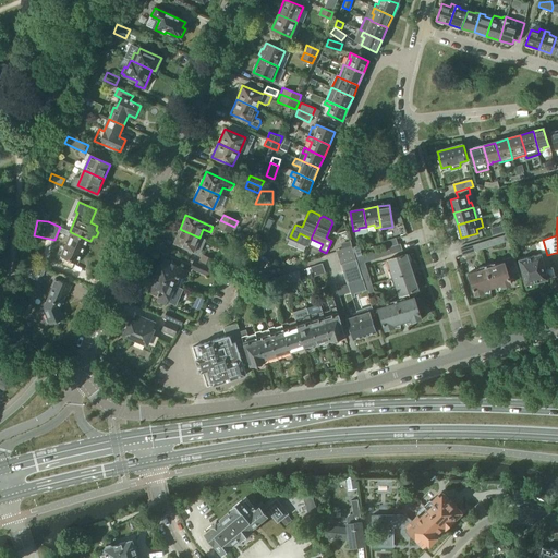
[(234,227),(220,220),(218,227),(232,233),(234,227)]
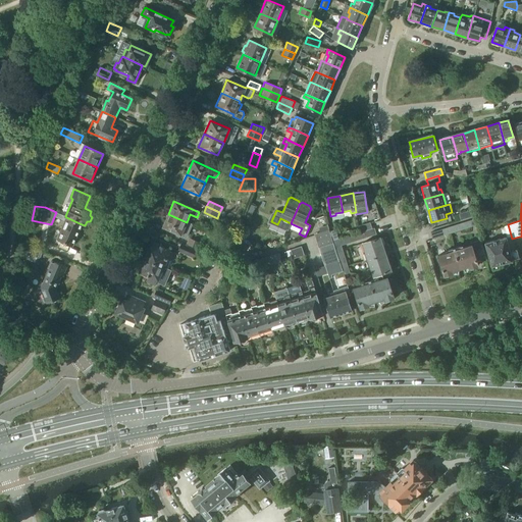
[(461,220),(473,216),(471,210),(459,214),(461,220)]
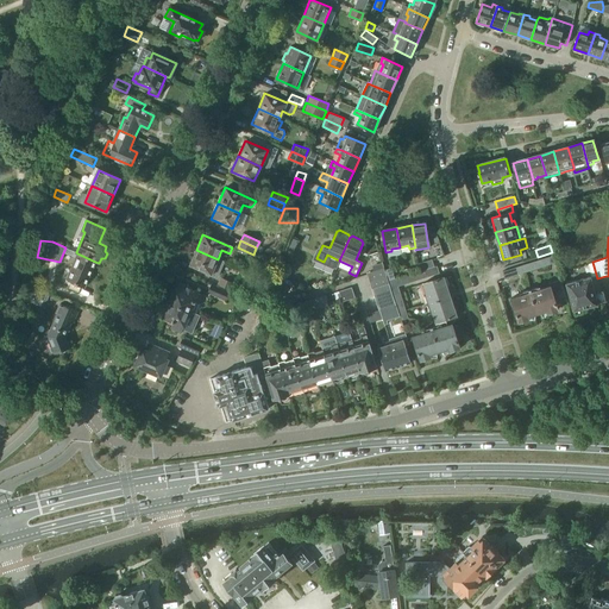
[(189,265),(212,275),(211,277),(218,280),(225,262),(218,259),(196,250),(189,265)]
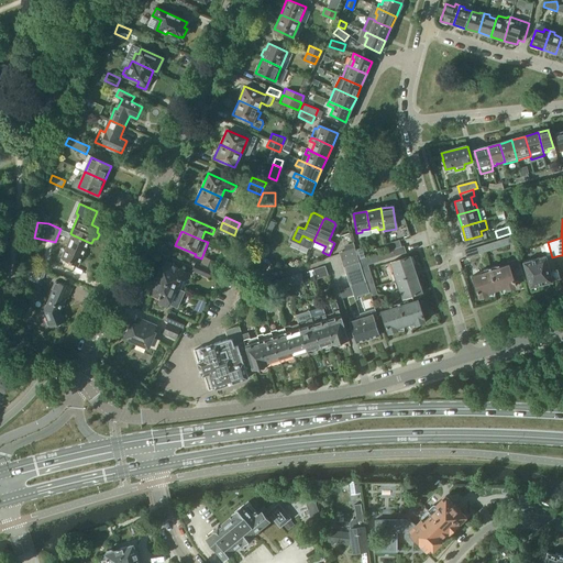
[(62,258),(66,261),(64,266),(73,269),(75,264),(78,265),(88,242),(72,234),(62,258)]
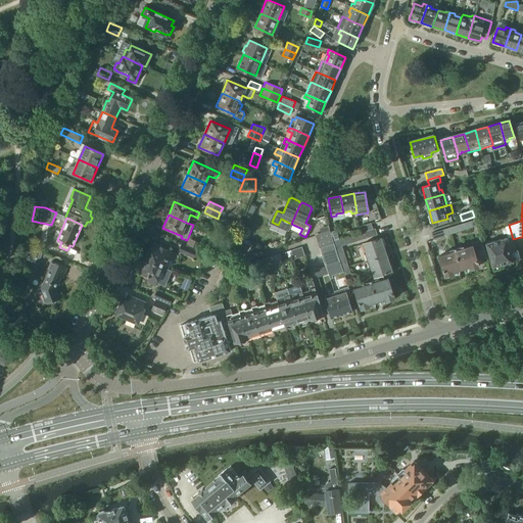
[(372,230),(370,224),(359,227),(361,234),(363,233),(372,230)]
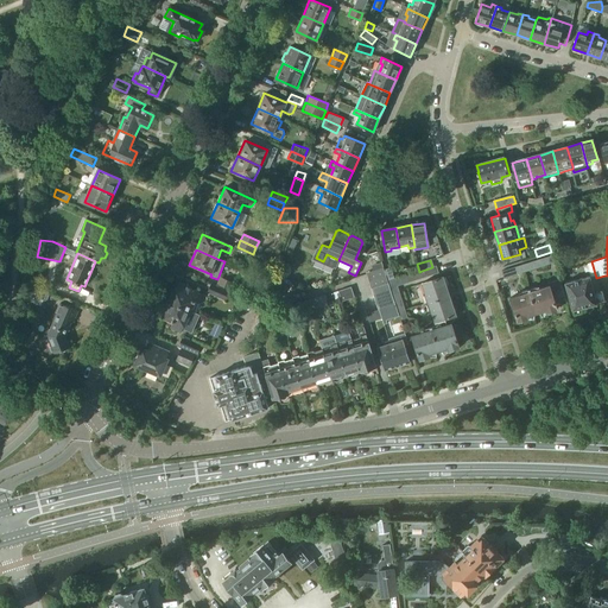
[(436,266),(432,267),(422,271),(424,278),(438,273),(436,266)]
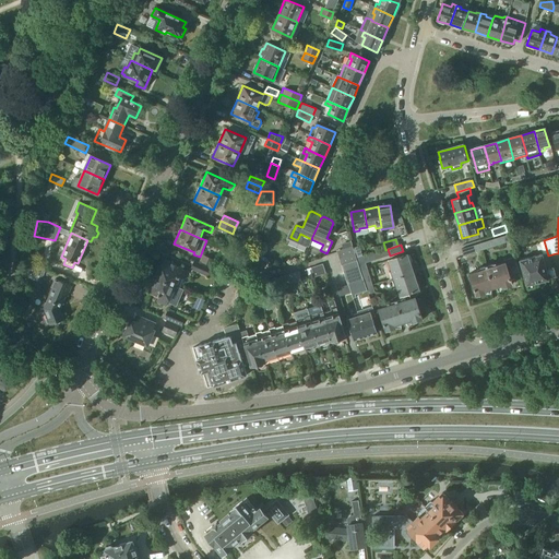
[(476,252),(474,246),(461,250),(463,257),(476,252)]
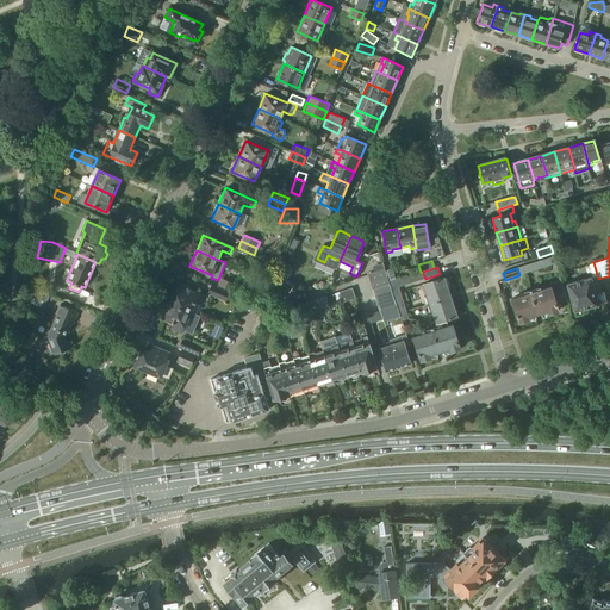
[(385,269),(379,272),(374,273),(368,274),(371,281),(387,277),(386,272),(385,269)]
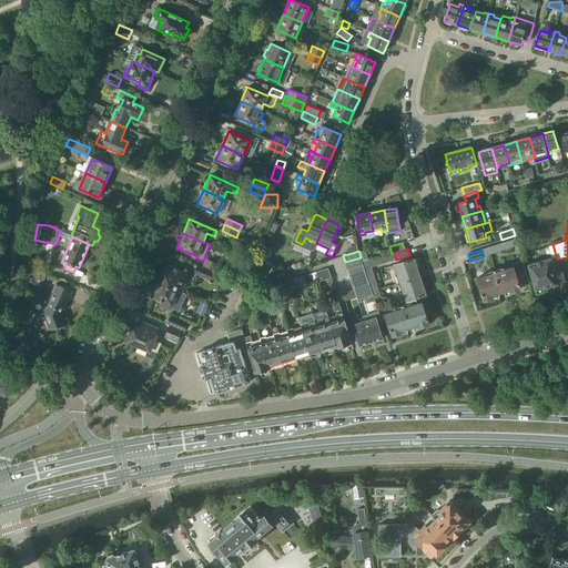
[(230,272),(236,260),(230,255),(222,267),(230,272)]
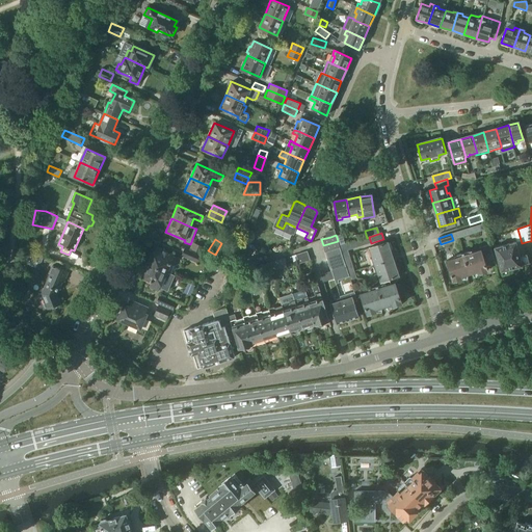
[(362,246),(360,240),(344,245),(346,250),(347,250),(362,246)]
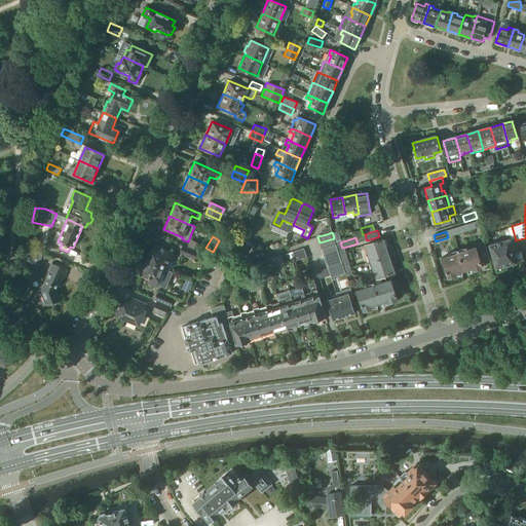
[(336,243),(334,238),(320,242),(322,249),(336,245),(336,243)]
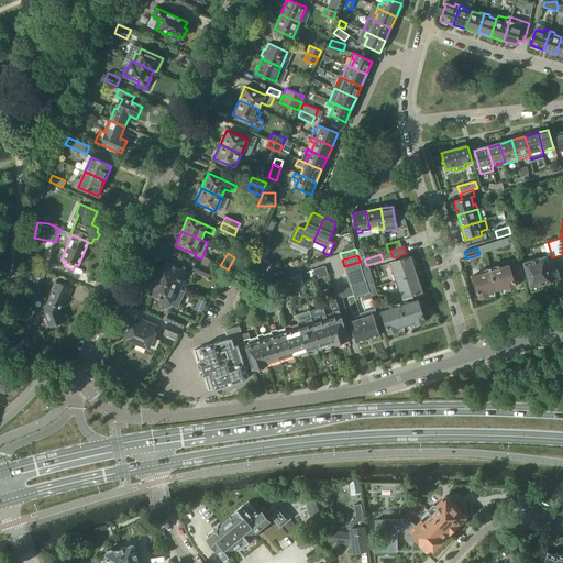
[(201,263),(214,269),(218,263),(203,256),(201,263)]
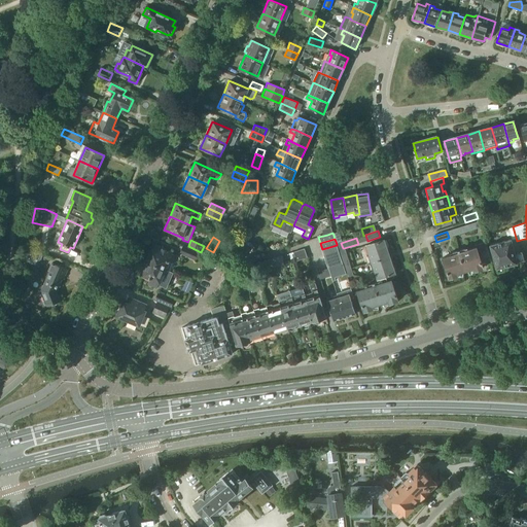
[(395,276),(394,274),(383,240),(365,246),(377,280),(385,277),(386,281),(391,280),(392,279),(395,276)]
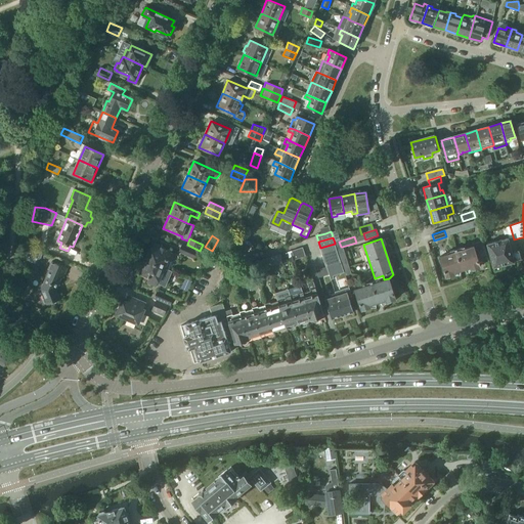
[(509,238),(487,244),(493,267),(515,262),(515,261),(522,260),(519,251),(512,252),(509,238)]
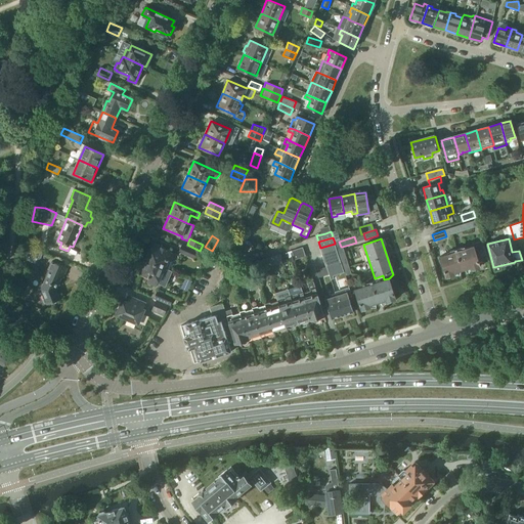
[(473,244),(473,246),(456,251),(463,269),(471,267),(472,269),(480,266),(478,258),(486,255),(482,242),(473,244)]
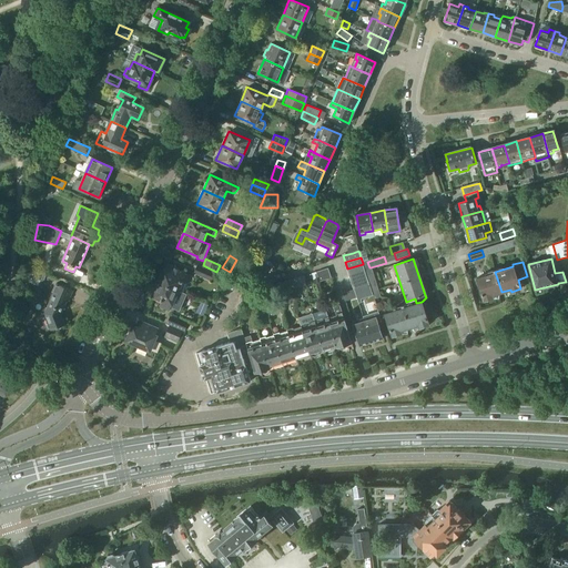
[(158,280),(160,281),(159,282),(182,292),(186,283),(182,281),(185,273),(166,264),(162,274),(160,273),(158,280)]
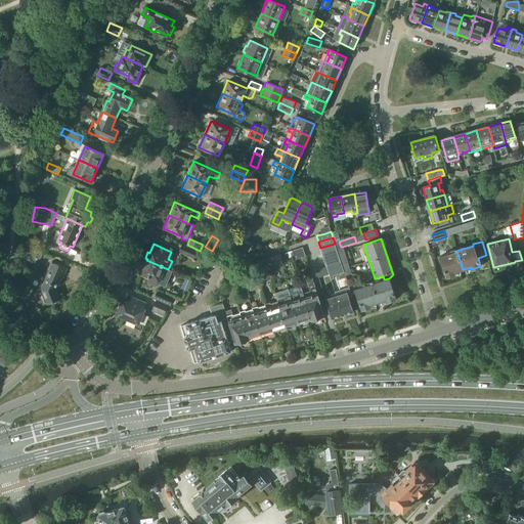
[(199,251),(182,244),(179,253),(195,260),(199,251)]
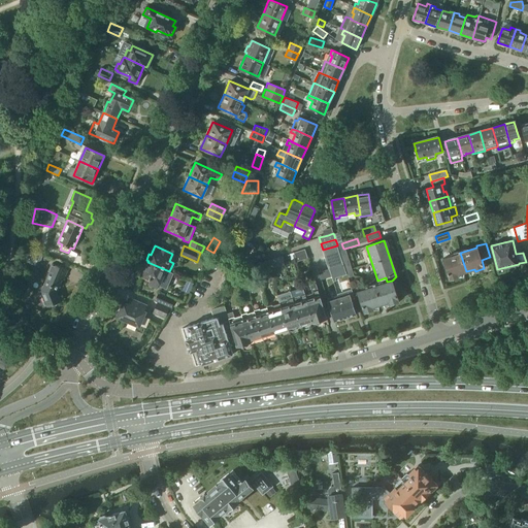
[(338,251),(337,245),(323,250),(325,257),(339,252),(338,251)]
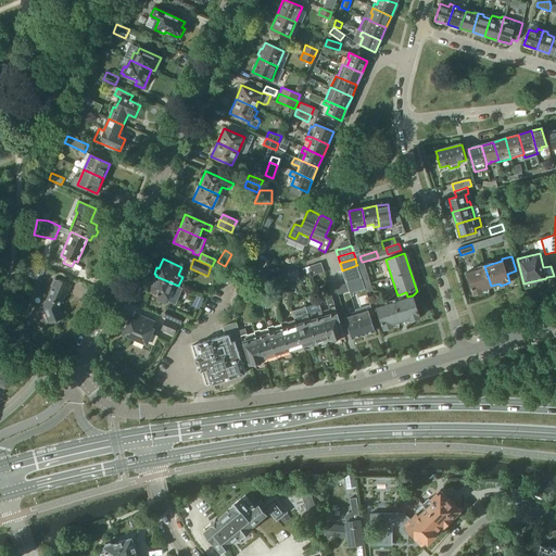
[(30,269),(43,275),(47,267),(34,262),(30,269)]
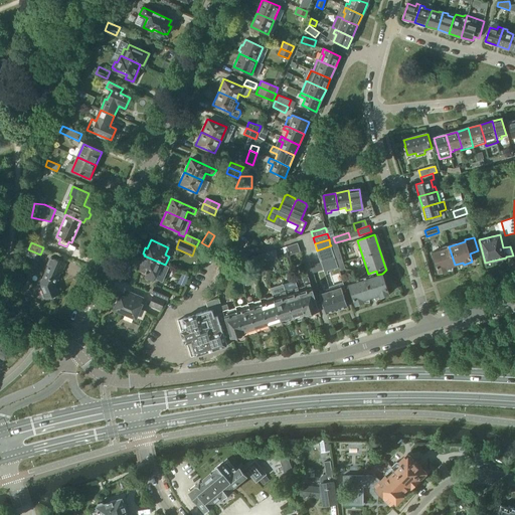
[(289,255),(300,251),(298,243),(287,246),(289,255)]
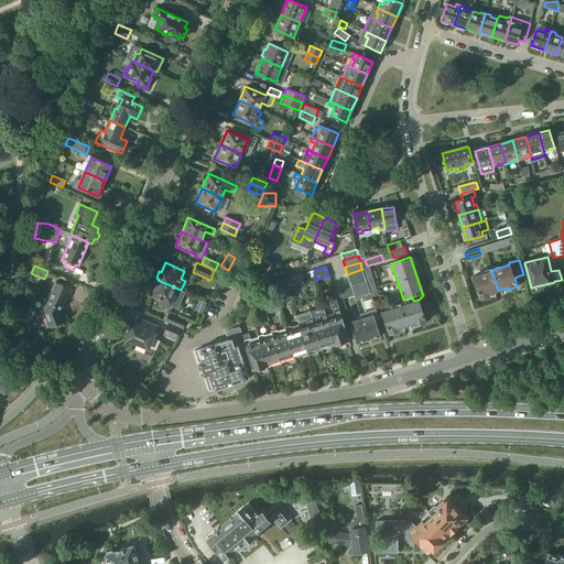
[(364,275),(362,273),(362,269),(347,274),(349,280),(364,275)]
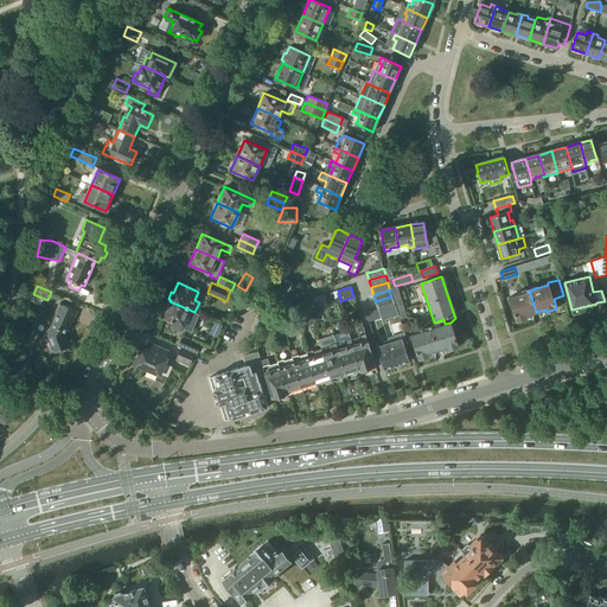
[(390,294),(391,296),(394,304),(397,315),(406,313),(398,291),(390,294)]
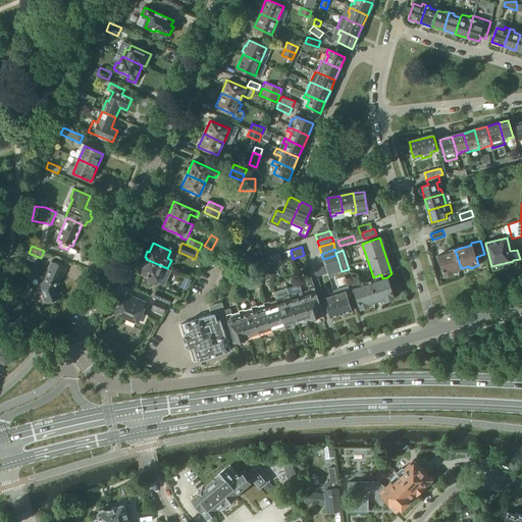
[(461,268),(455,250),(438,256),(445,276),(454,273),(453,271),(461,268)]
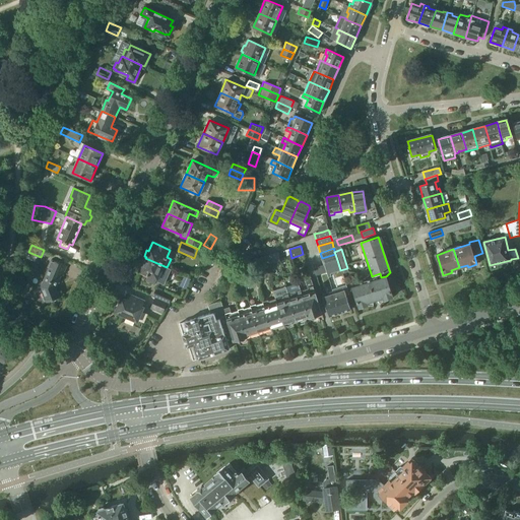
[(241,261),(253,257),(251,251),(238,255),(241,261)]
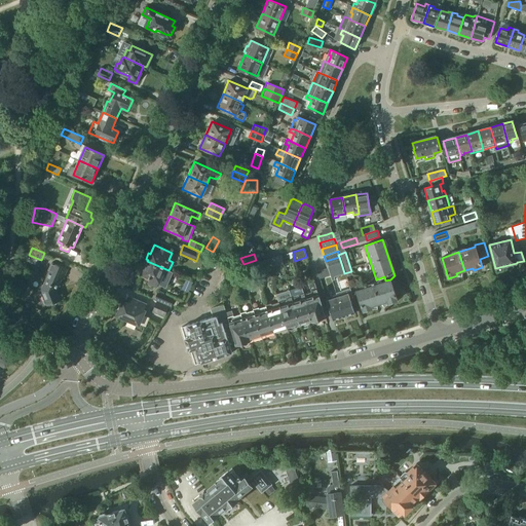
[(273,265),(284,262),(282,256),(271,259),(273,265)]
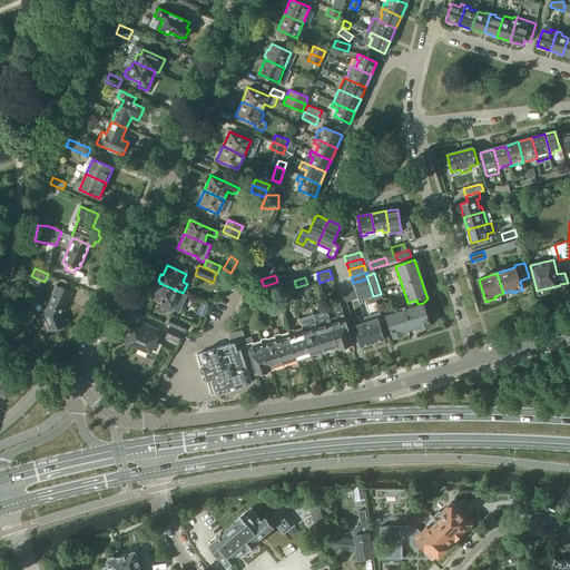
[(261,283),(252,278),(249,285),(258,288),(261,283)]
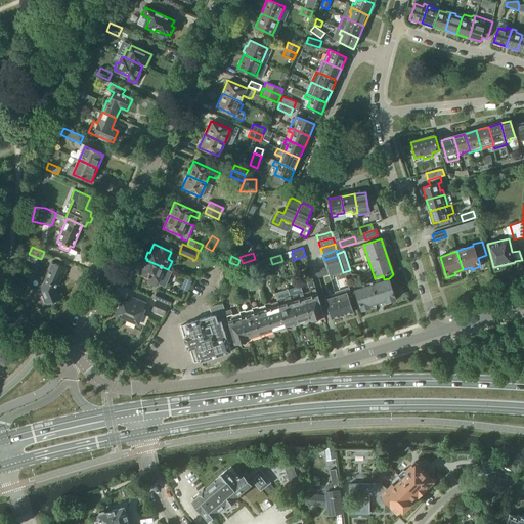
[(326,267),(340,262),(338,256),(324,260),(326,267)]
